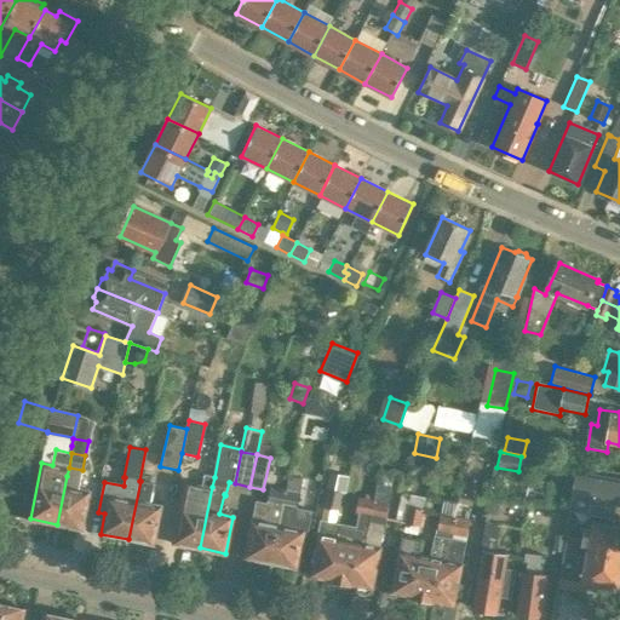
[(67,476),(57,524),(81,529),(90,493),(78,491),(82,470),(69,468),(67,476)]
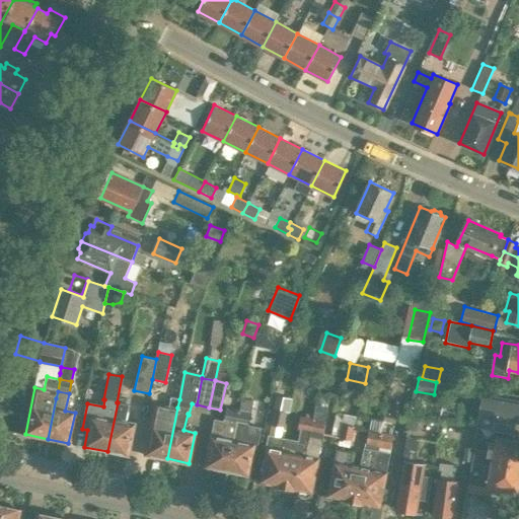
[(294,490),(294,489),(301,455),(305,456),(308,443),(310,432),(315,406),(317,395),(305,393),(297,430),(301,431),(299,442),(284,439),(282,449),(284,450),(277,486),(278,486),(278,487),(279,490),(285,491),(287,489),(294,490)]
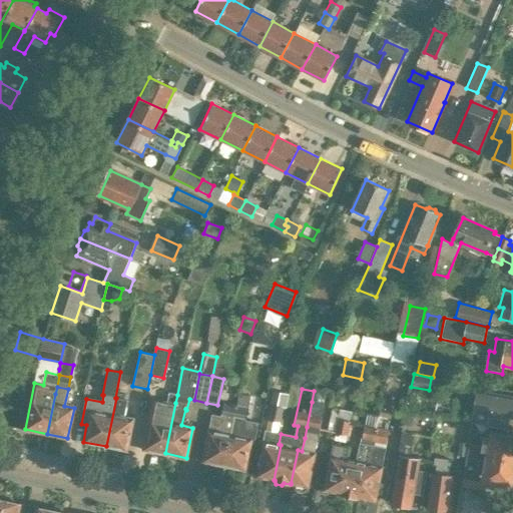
[(472,423),(507,430),(509,417),(512,418),(512,398),(478,392),(472,423)]
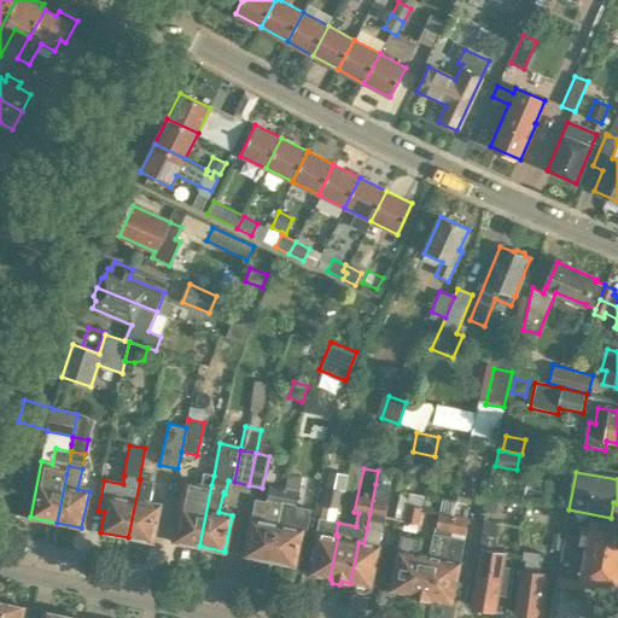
[(173,540),(199,546),(211,485),(214,476),(203,473),(200,484),(186,481),(173,540)]
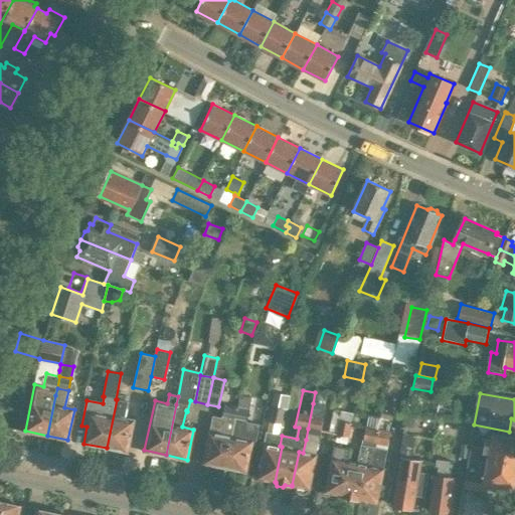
[(117,399),(107,448),(127,453),(134,420),(124,418),(128,401),(117,399)]
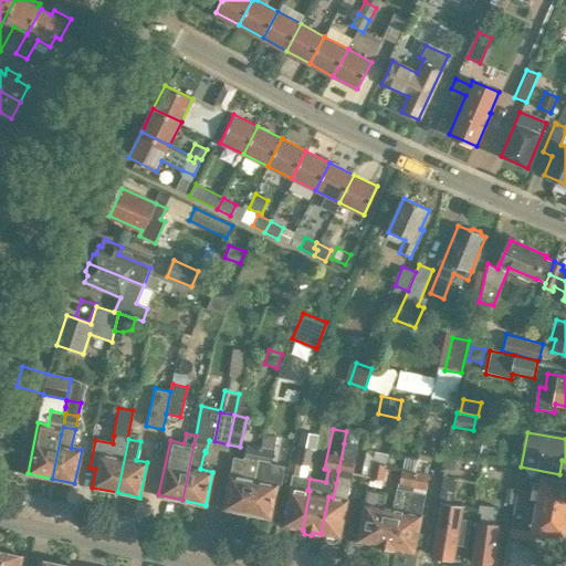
[(344,443),(338,471),(352,474),(357,447),(344,443)]
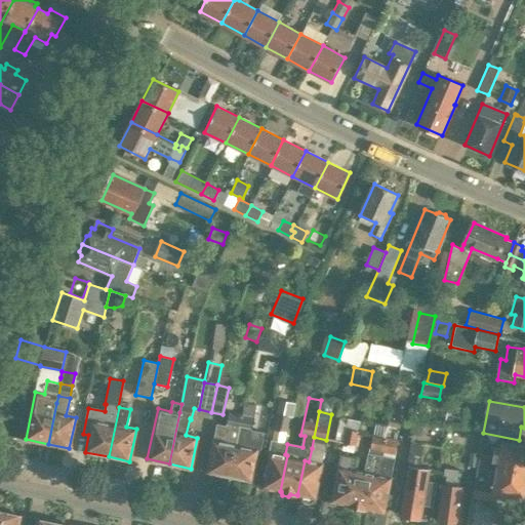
[(206,473),(229,477),(242,415),(230,412),(227,426),(216,423),(206,473)]
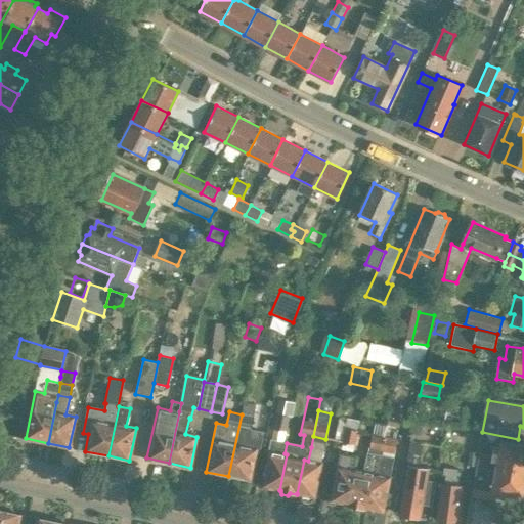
[(275,413),(273,428),(287,431),(289,417),(275,413)]
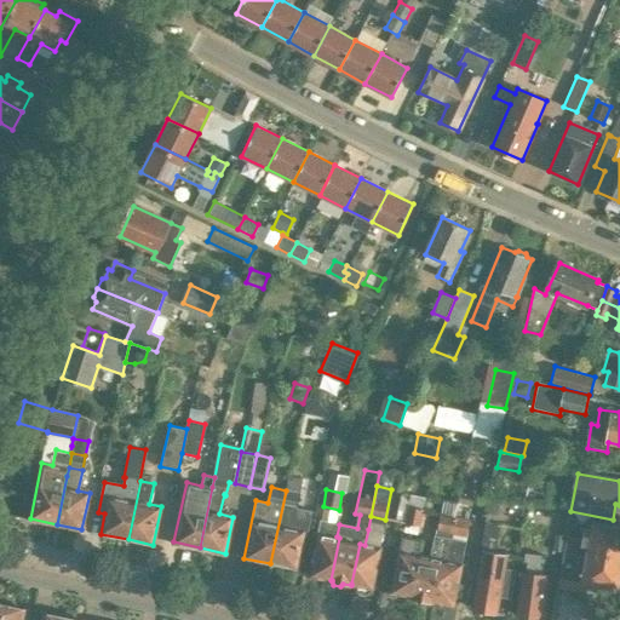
[(286,491),(270,563),(297,568),(304,532),(308,533),(311,512),(297,509),(300,493),(286,491)]
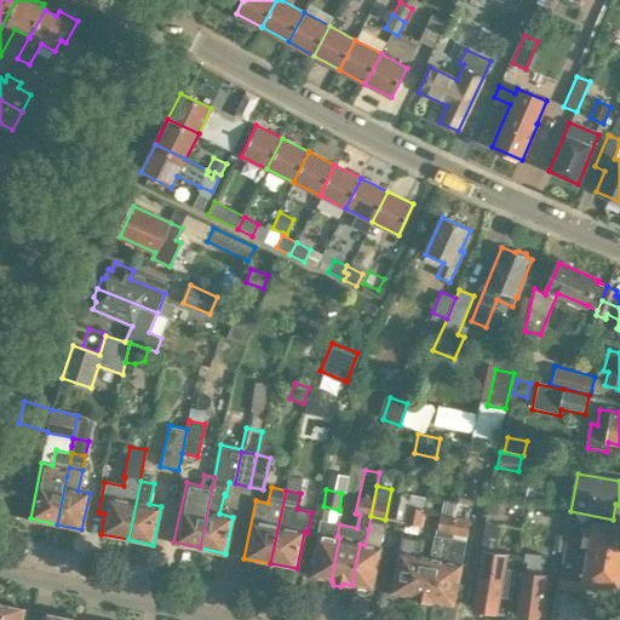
[(407,506),(405,523),(419,527),(423,510),(407,506)]
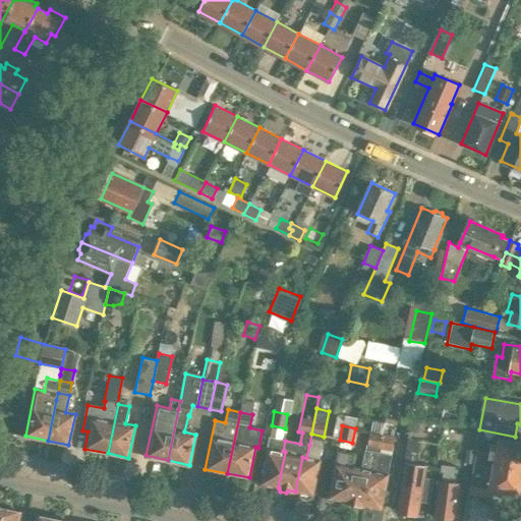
[(367,446),(380,448),(383,433),(370,431),(367,446)]
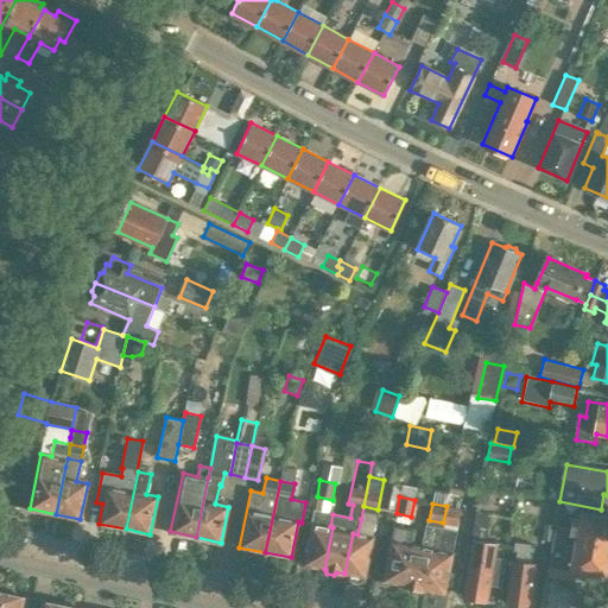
[(443,523),(442,524),(457,526),(461,510),(447,506),(443,523)]
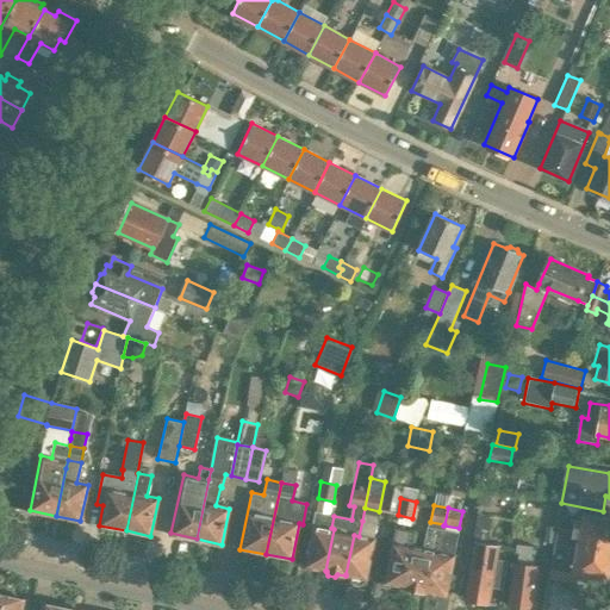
[(305,567),(325,571),(334,529),(331,528),(334,516),(316,512),(305,567)]
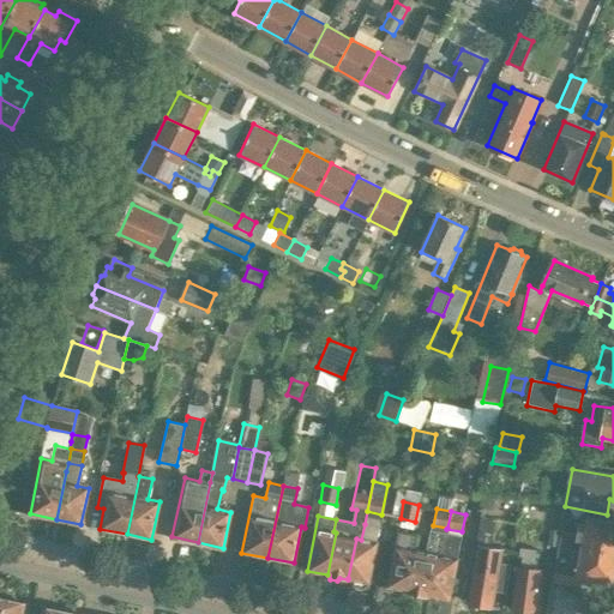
[(511,566),(498,564),(501,548),(491,547),(495,518),(481,517),(476,545),(467,602),(492,606),(494,589),(506,591),(511,566)]
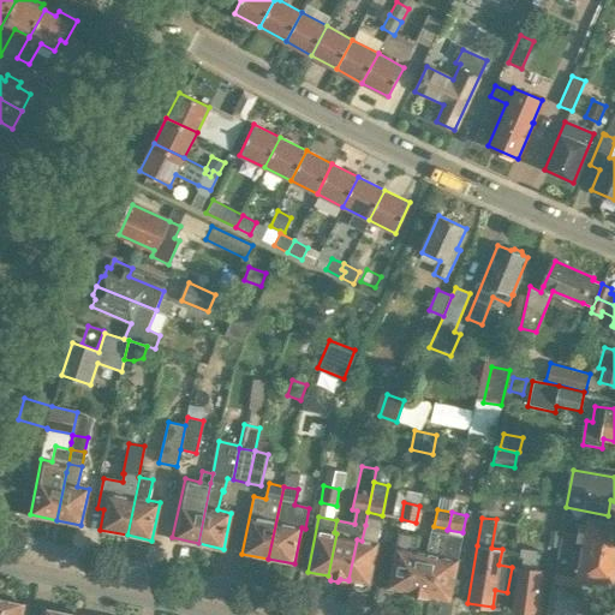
[(555,572),(578,577),(614,583),(614,574),(614,523),(589,519),(587,525),(581,525),(580,535),(562,532),(555,572)]
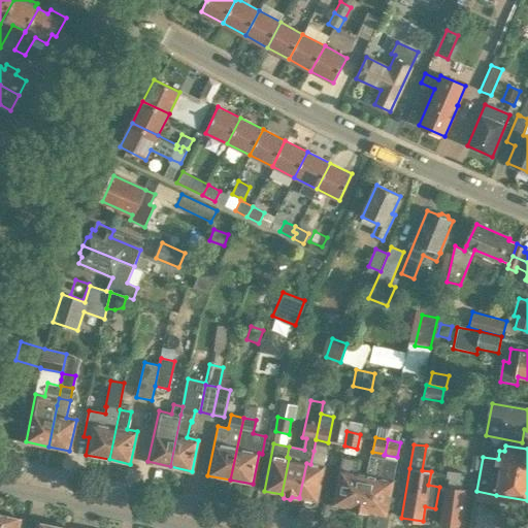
[(299,497),(299,498),(317,501),(326,454),(314,451),(310,464),(306,463),(299,497)]
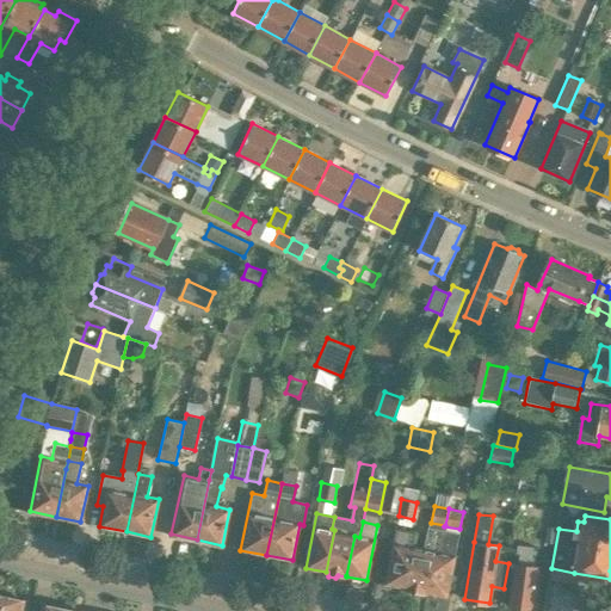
[(543,543),(553,544),(556,529),(545,528),(543,543)]
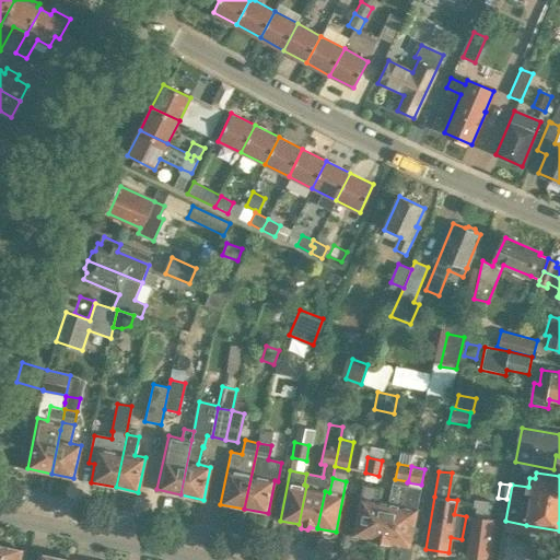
[(353,535),(371,539),(372,539),(380,500),(377,500),(380,488),(364,485),(353,535)]
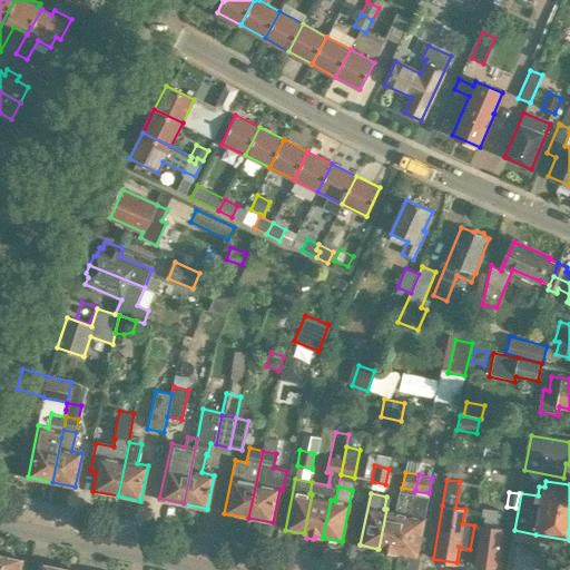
[(397,552),(406,516),(410,517),(414,497),(400,494),(396,511),(386,509),(379,549),(377,549),(397,553),(397,552)]
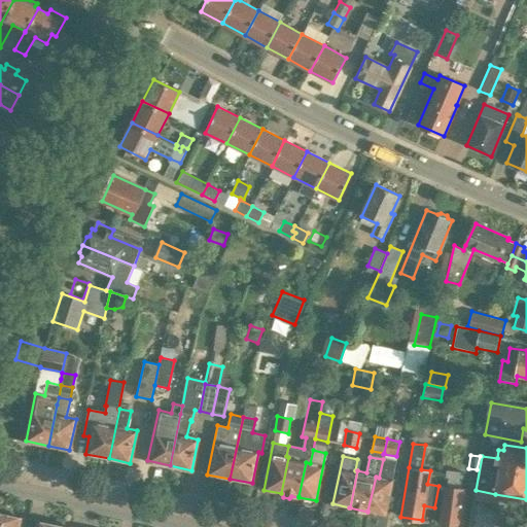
[(376,477),(367,511),(385,515),(396,462),(383,459),(379,478),(376,477)]
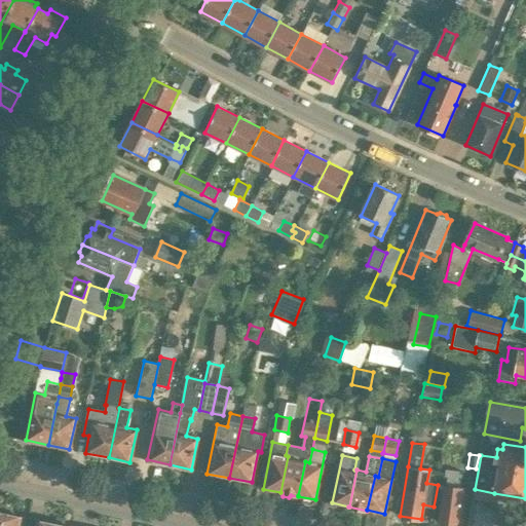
[(440,522),(458,524),(463,489),(460,488),(462,471),(446,468),(445,477),(448,478),(446,487),(444,486),(440,522)]
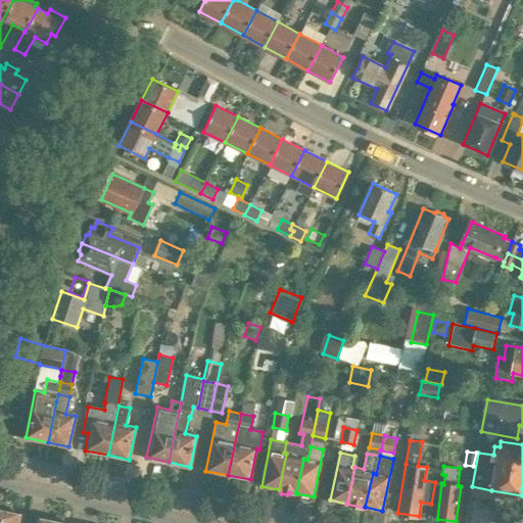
[(0,522),(17,522),(19,514),(3,511),(0,522)]
